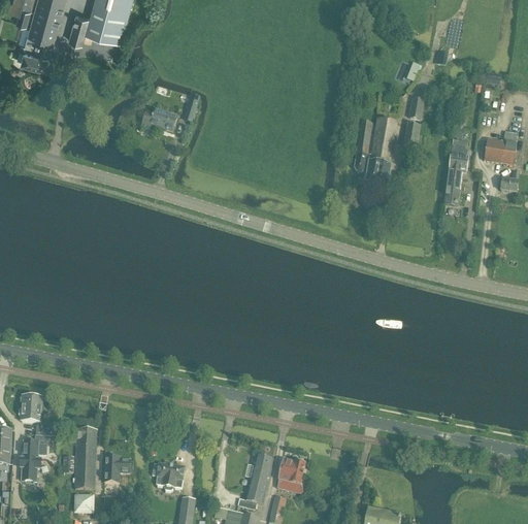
[(18,20),(28,23),(33,0),(13,0),(12,0),(9,9),(20,12),(18,20)]
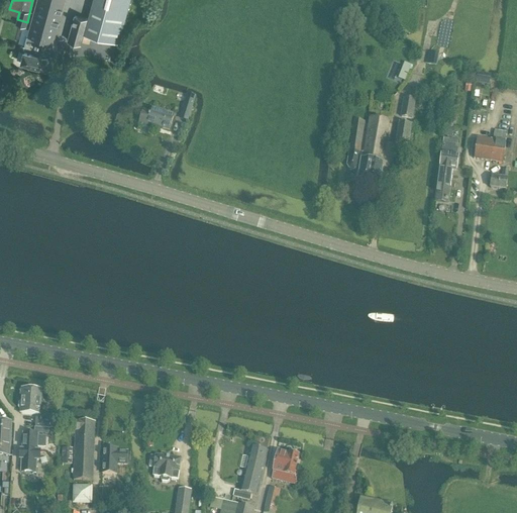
[(36,0),(24,45),(21,57),(46,64),(49,53),(53,39),(58,22),(63,0),(36,0)]
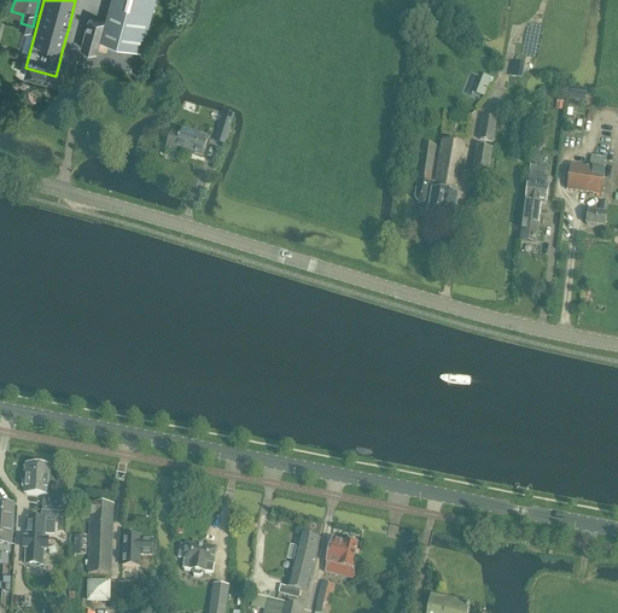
[(97,47),(100,34),(141,46),(152,0),(111,0),(108,18),(89,13),(82,42),(97,47)]
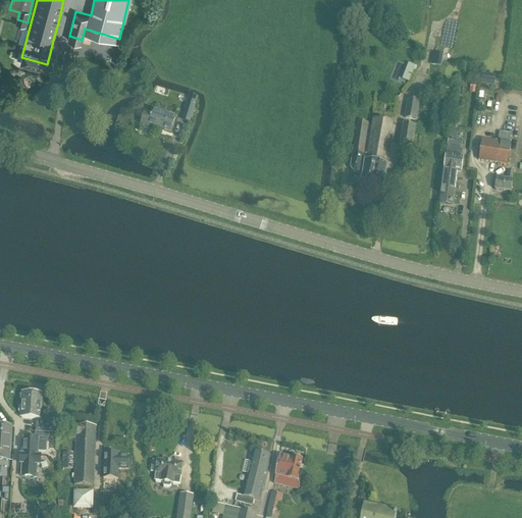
[(482,70),(480,81),(493,83),(496,72),(482,70)]
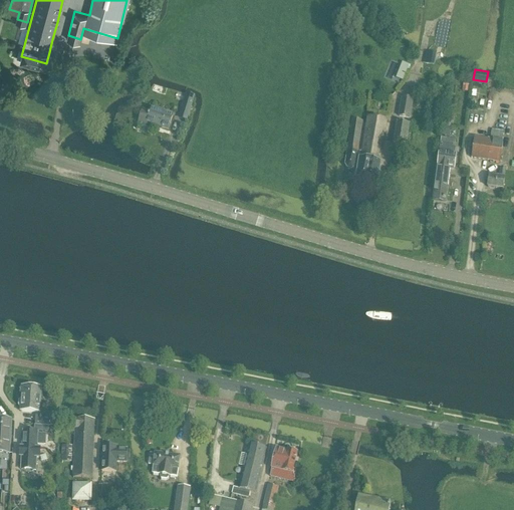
[(187,91),(181,108),(188,111),(193,95),(194,93),(193,93),(187,91)]
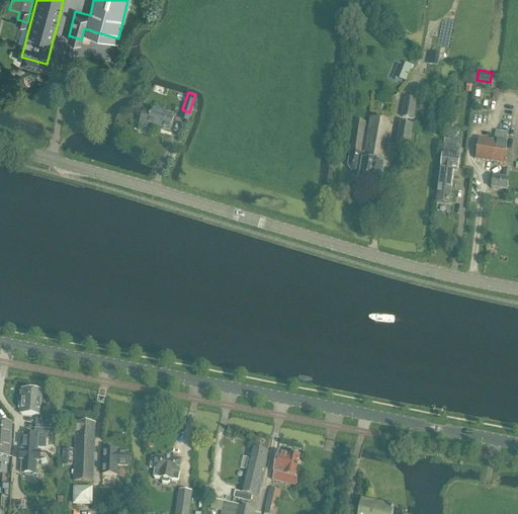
[(402,113),(412,115),(415,98),(405,96),(402,113)]
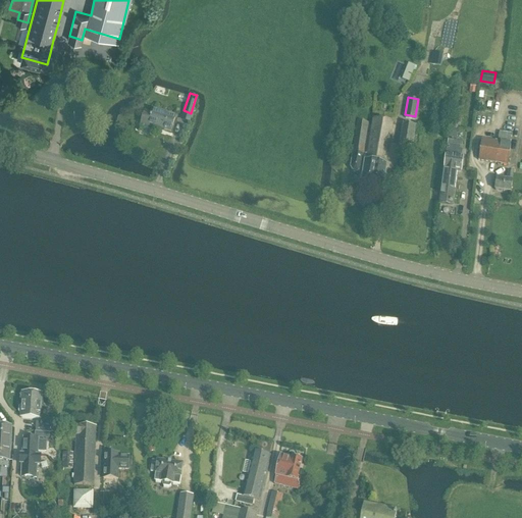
[(141,120),(149,123),(149,122),(170,128),(174,114),(153,107),(152,111),(145,109),(141,120)]
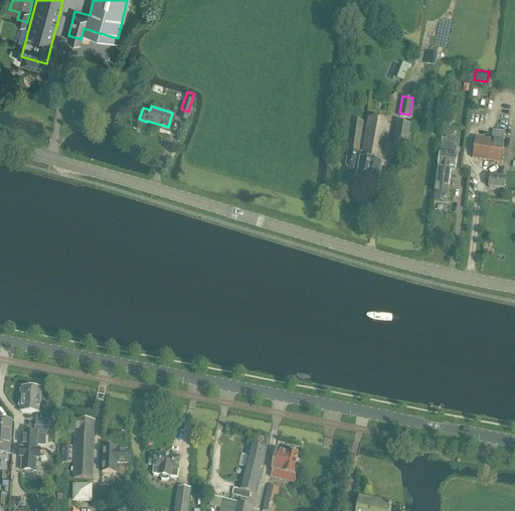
[(362,150),(358,150),(363,120),(352,118),(346,154),(345,163),(346,165),(347,167),(352,168),(355,165),(356,161),(358,161),(355,179),(378,182),(381,159),(380,159),(387,118),(367,115),(362,150)]
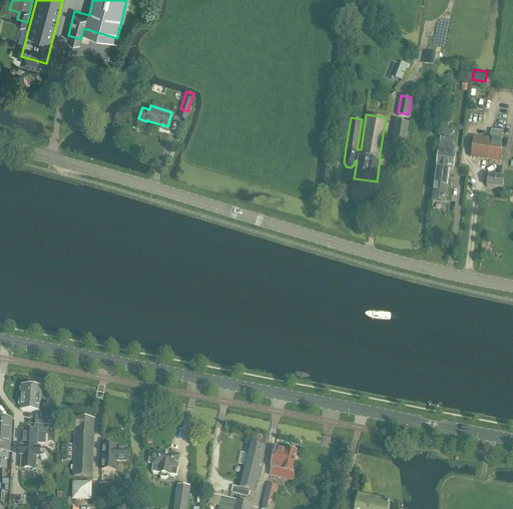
[(392,143),(405,145),(408,121),(395,119),(392,143)]
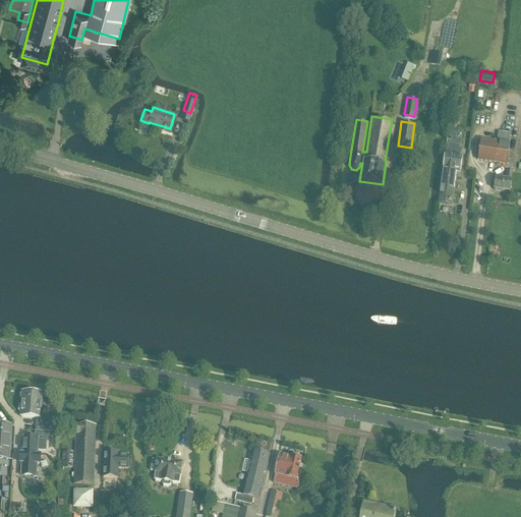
[(448,125),(447,134),(454,135),(455,126),(449,125),(448,125)]
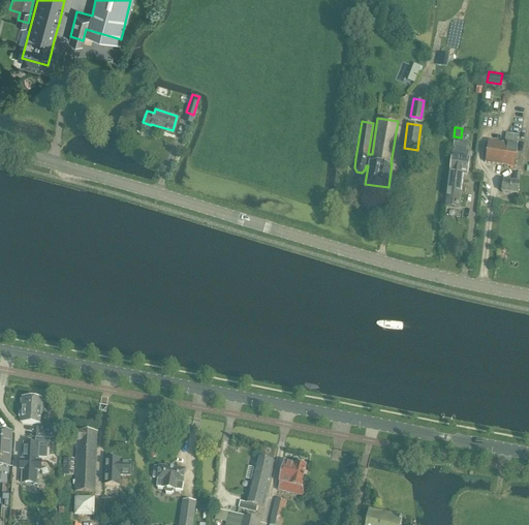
[(485,159),(514,164),(517,143),(518,132),(505,130),(503,141),(488,137),(485,159)]
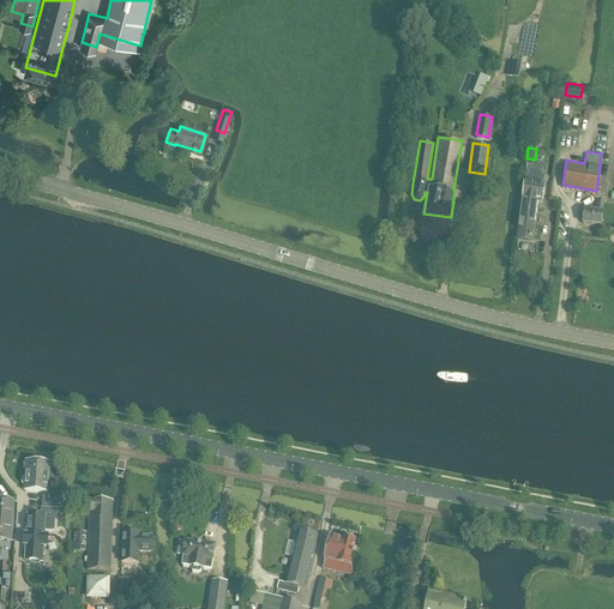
[(517,239),(533,241),(537,197),(542,198),(545,182),(541,181),(542,169),(527,168),(525,180),(524,180),(517,239)]
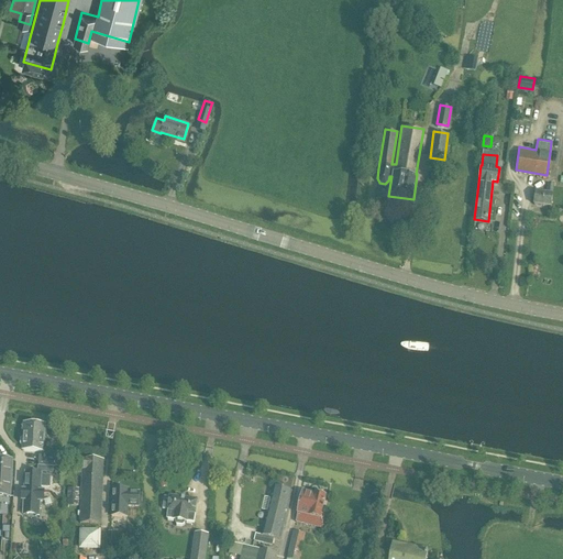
[(551,193),(553,183),(548,182),(547,192),(536,189),(533,201),(550,205),(551,203),(552,193),(551,193)]
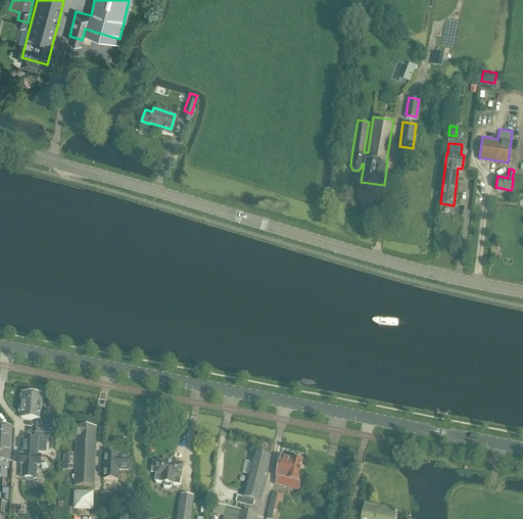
[(20,415),(21,415),(40,417),(42,391),(21,390),(20,403),(18,405),(18,410),(20,412),(20,415)]
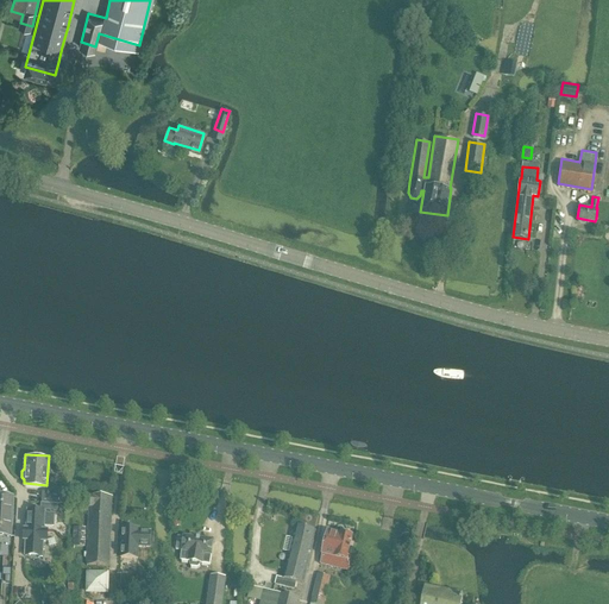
[(43,488),(43,499),(58,501),(58,492),(48,492),(49,489),(43,488)]
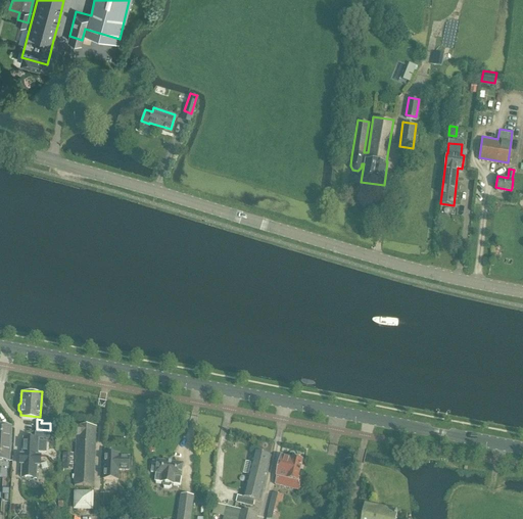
[(0,458),(9,459),(11,424),(0,423),(0,458)]
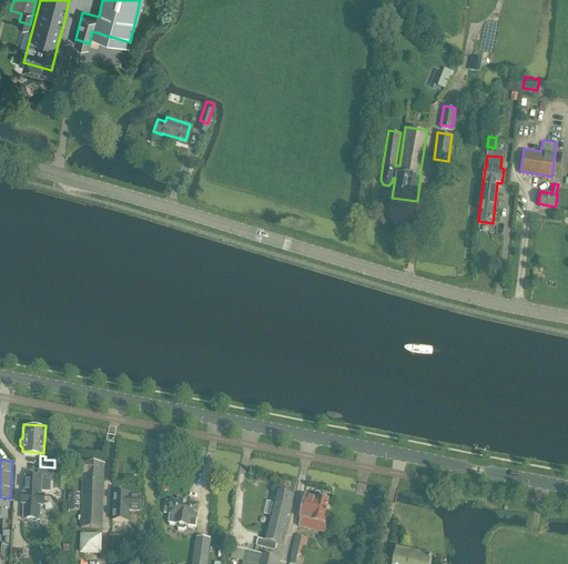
[(83,475),(81,525),(101,525),(104,461),(74,460),(74,474),(75,474),(75,475),(83,475)]
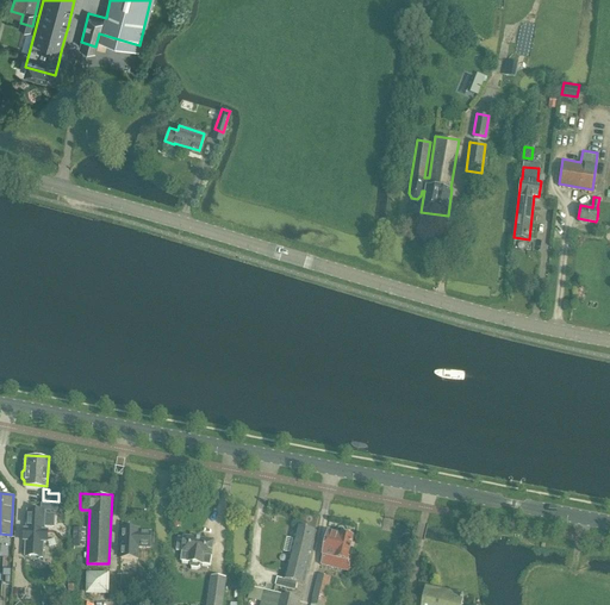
[(24,534),(24,538),(26,538),(25,554),(27,554),(29,555),(31,556),(32,556),(35,556),(36,556),(38,555),(39,554),(42,555),(43,540),(47,540),(48,528),(43,528),(44,523),(54,524),(54,511),(44,511),(44,509),(27,507),(27,510),(26,510),(25,518),(26,518),(26,526),(25,526),(24,526),(24,528),(24,534)]
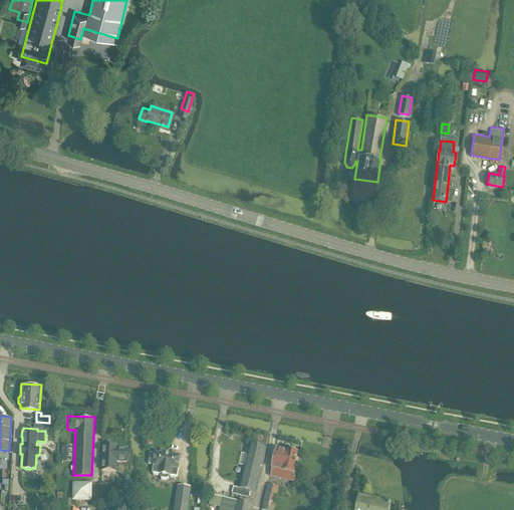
[(102,441),(101,465),(115,466),(116,456),(126,456),(126,444),(116,444),(116,442),(102,441)]
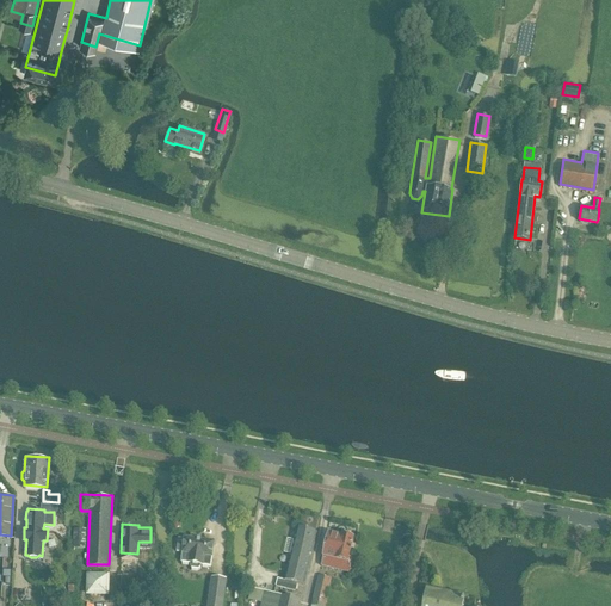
[(284,549),(290,550),(284,577),(277,576),(276,582),(295,588),(297,581),(303,582),(307,570),(316,530),(296,525),(294,537),(287,535),(284,549)]
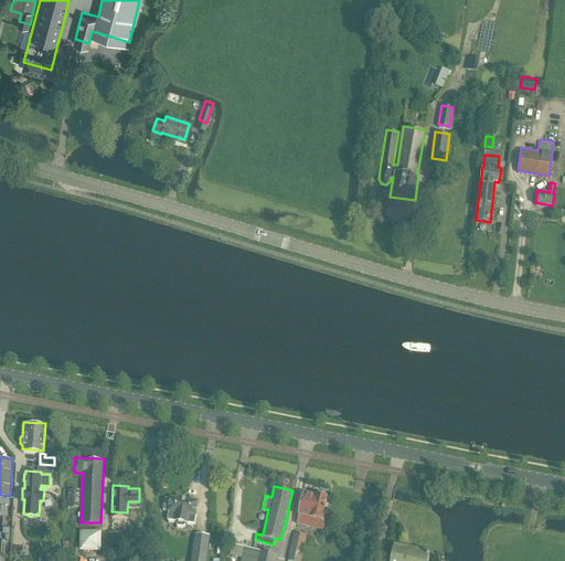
[(67,504),(78,504),(78,487),(68,487),(67,504)]
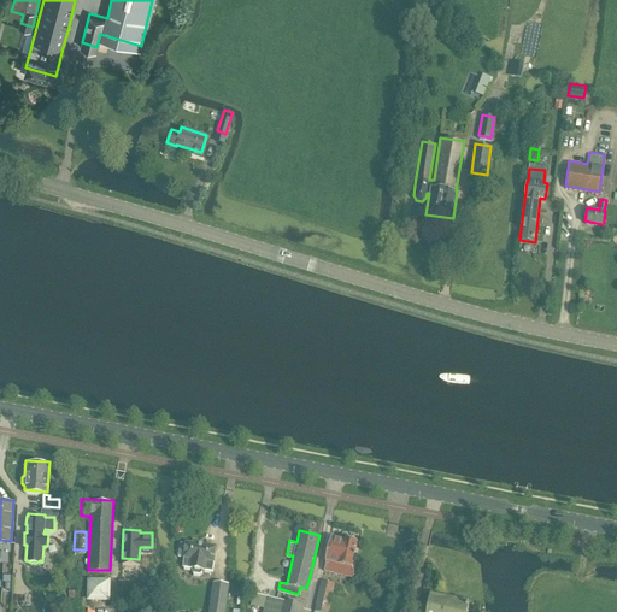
[(323,569),(334,571),(336,562),(351,565),(356,540),(354,540),(353,536),(348,535),(346,537),(344,537),(344,539),(330,536),(325,559),(323,569)]
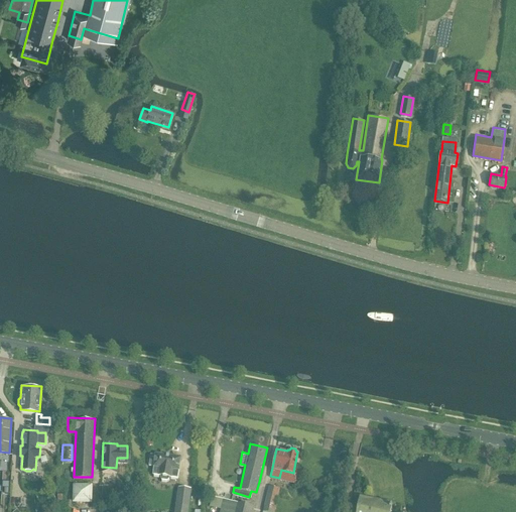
[(159,476),(161,478),(166,479),(168,477),(168,475),(176,476),(180,456),(155,452),(155,453),(150,452),(148,463),(153,464),(151,472),(160,474),(159,476)]
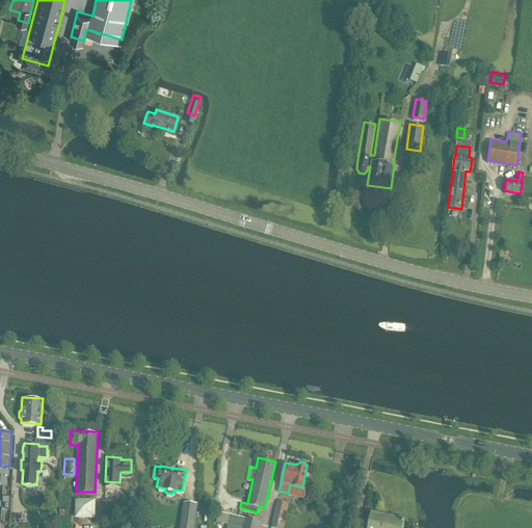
[(184,499),(180,527),(192,527),(196,501),(184,499)]
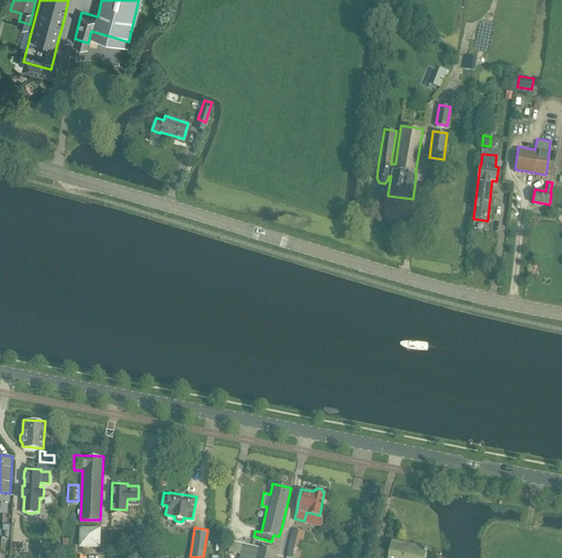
[(287,555),(285,557),(299,557),(298,557),(304,531),(292,528),(287,555)]
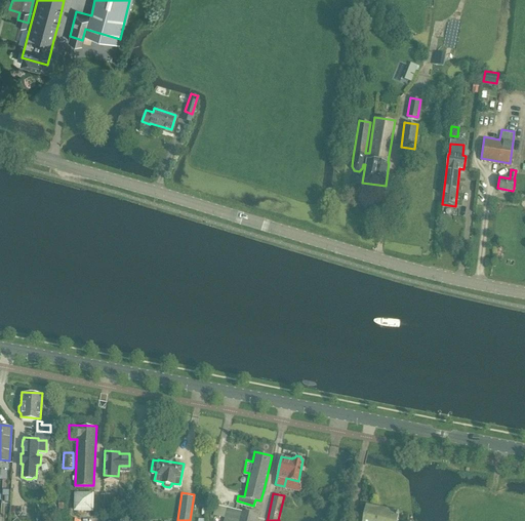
[(52,497),(44,502),(48,512),(57,508),(52,497)]
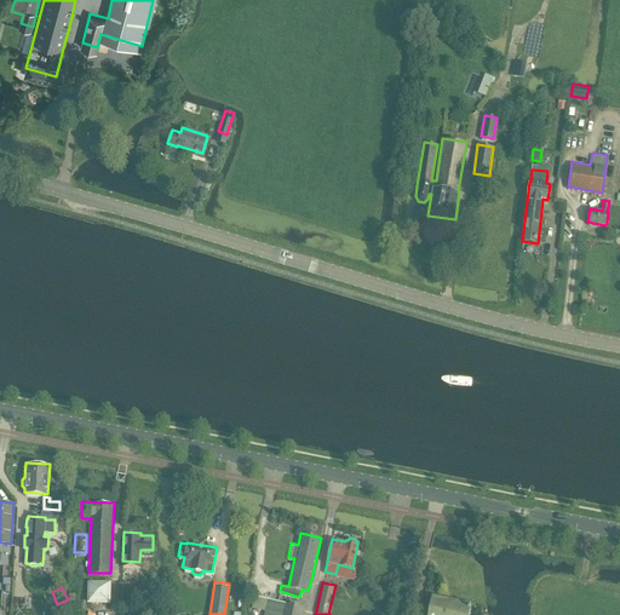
[(302,614),(305,605),(254,593),(252,604),(265,608),(263,614),(302,614)]
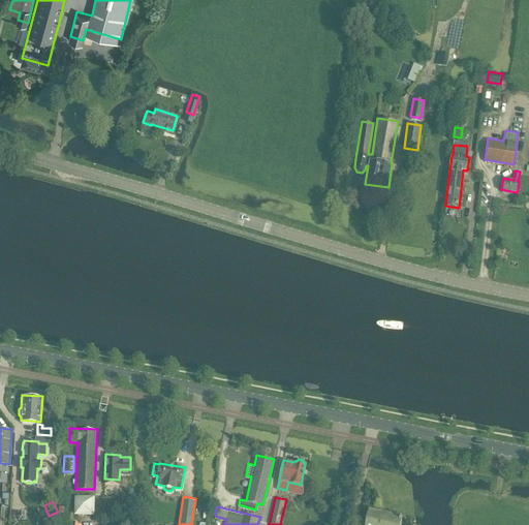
[(365,524),(399,524),(401,514),(369,507),(365,524)]
